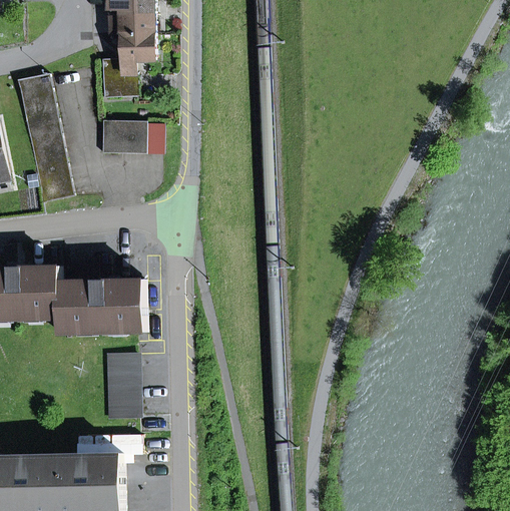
[(120,8),(120,13),(154,13),(154,0),(111,0),(111,8),(120,8)]
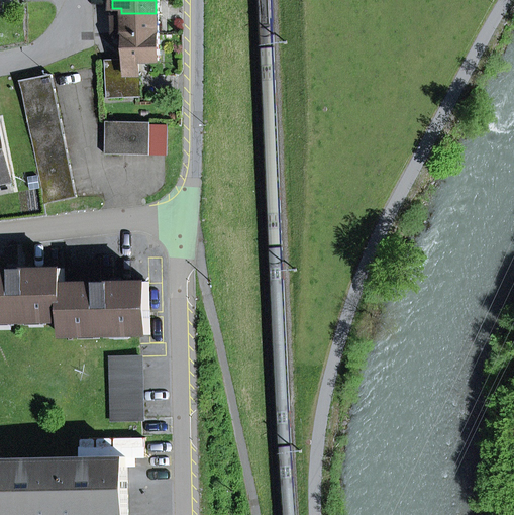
[(122,33),(122,35),(157,33),(156,13),(121,13),(121,15),(111,16),(112,33),(122,33)]
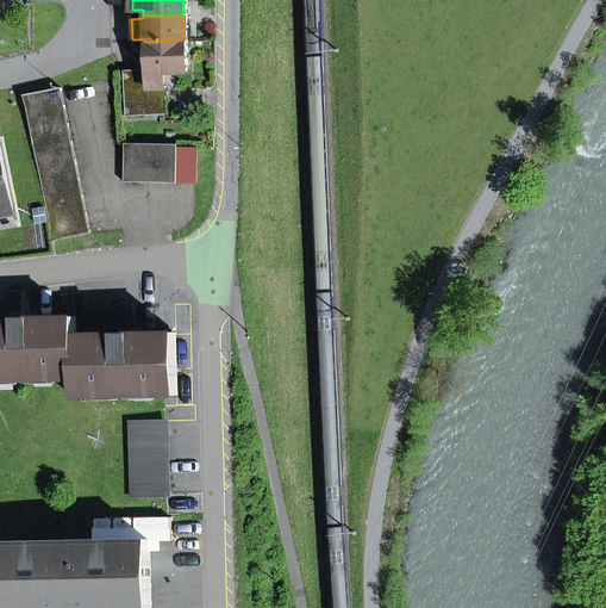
[(162,70),(185,70),(185,39),(144,42),(145,70),(122,72),(124,113),(147,112),(145,90),(163,90),(162,70)]
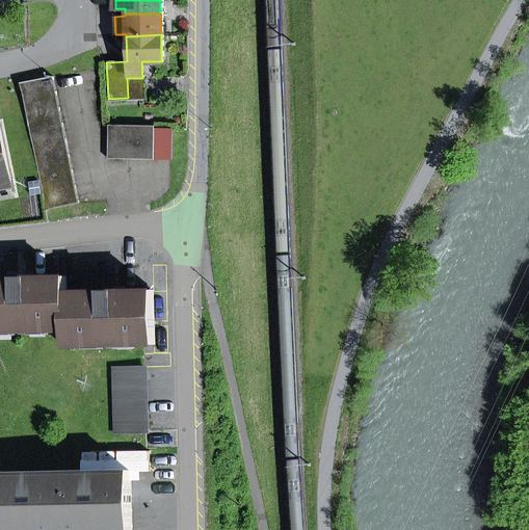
[(51,75),(18,82),(21,99),(54,91),(51,75)]
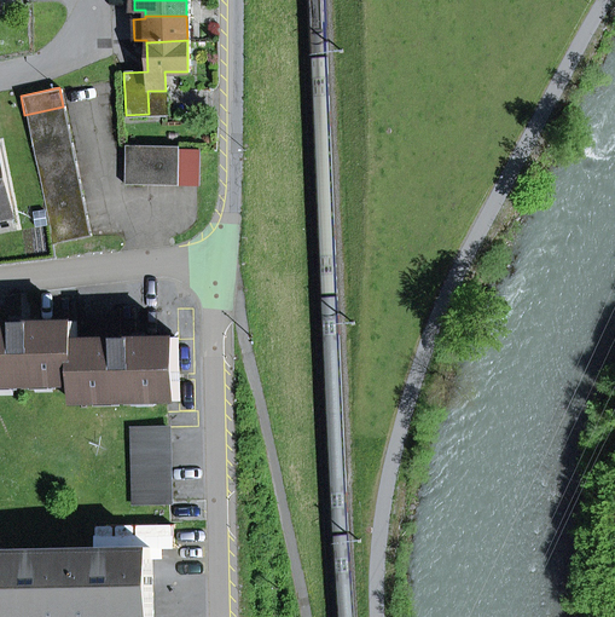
[(149,114),(167,113),(166,91),(148,91),(149,114)]
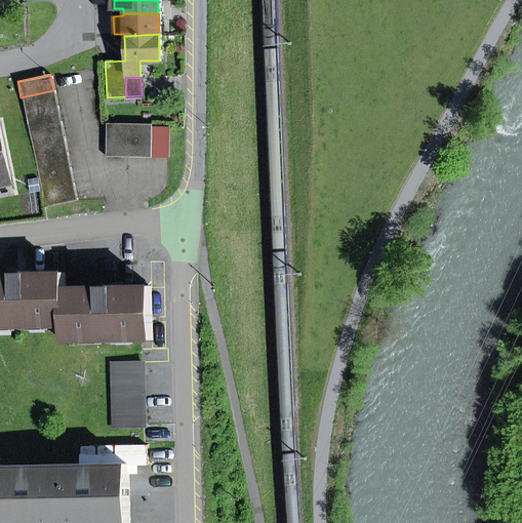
[(53,90),(21,97),(24,113),(56,106),(53,90)]
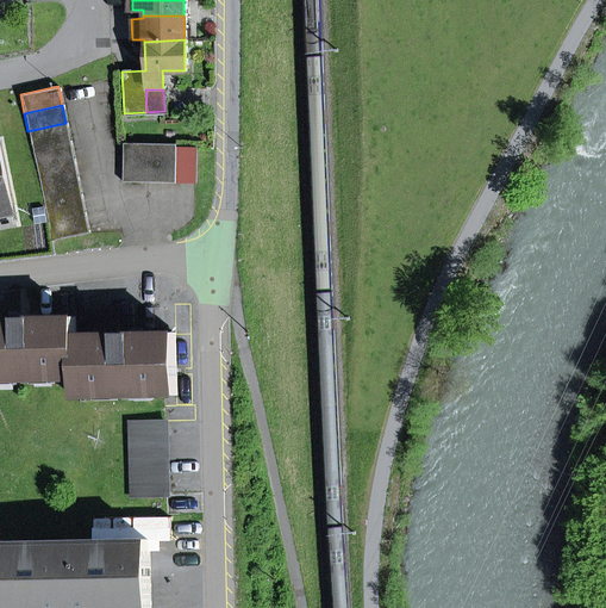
[(66,123),(27,131),(31,149),(69,141),(66,123)]
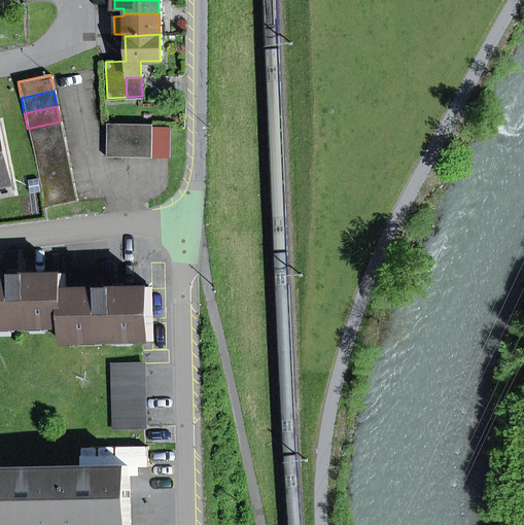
[(60,121),(27,129),(30,144),(63,137),(60,121)]
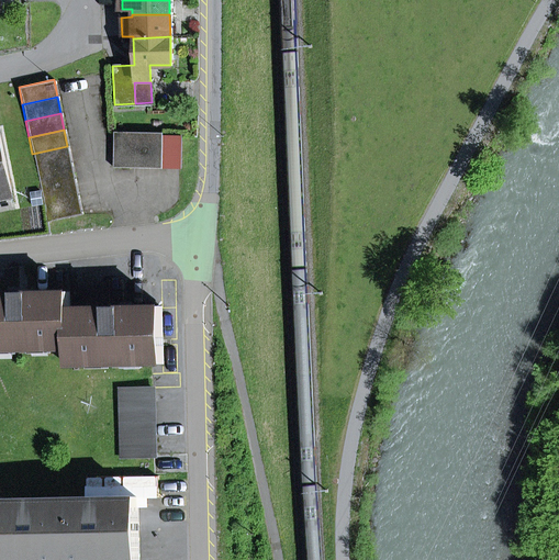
[(129,167),(129,131),(112,131),(112,166),(129,167)]
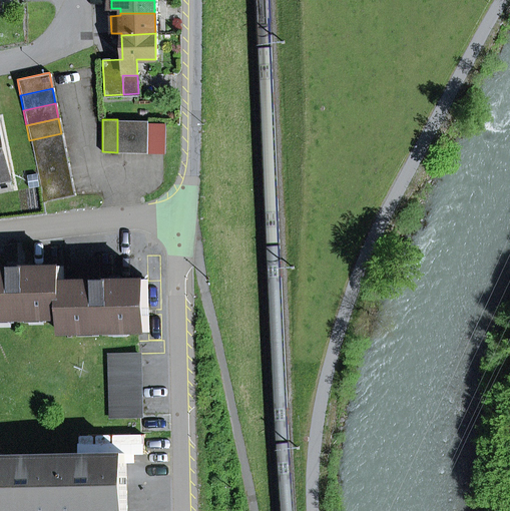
[(131,152),(131,119),(117,119),(117,152),(131,152)]
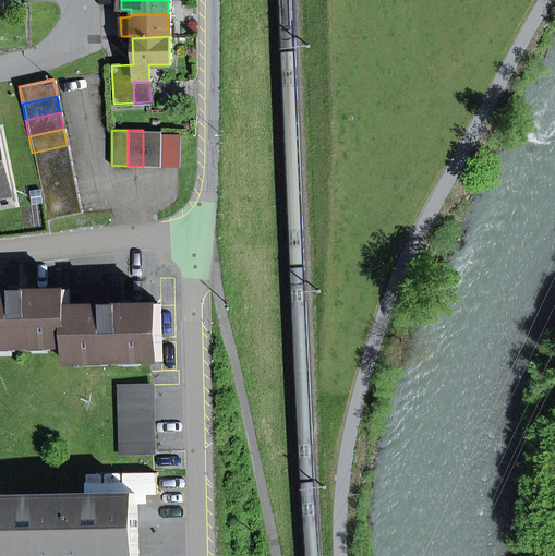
[(159,133),(159,131),(143,130),(143,166),(159,166),(159,133)]
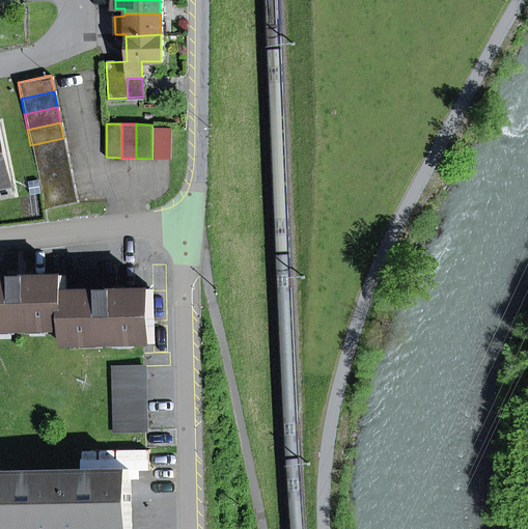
[(151,158),(168,159),(169,128),(151,127),(151,158)]
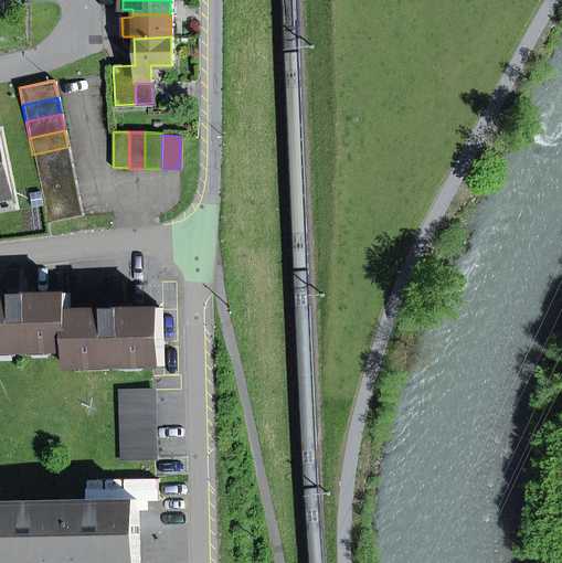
[(67,147),(32,155),(35,171),(71,163),(67,147)]
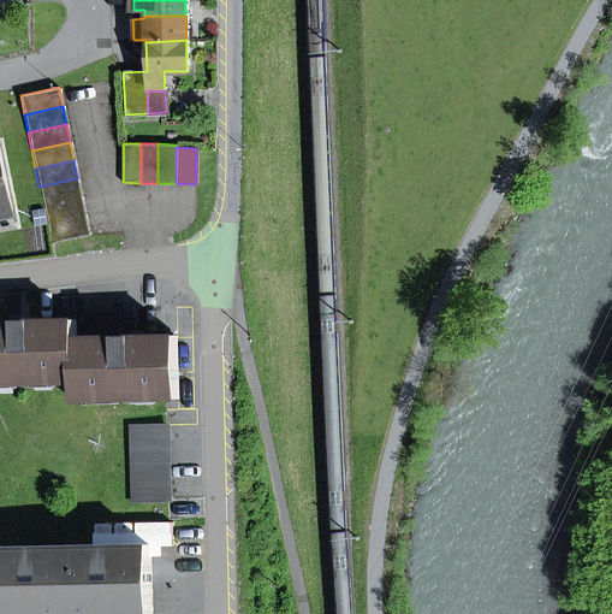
[(0,211),(10,210),(0,163),(0,211)]
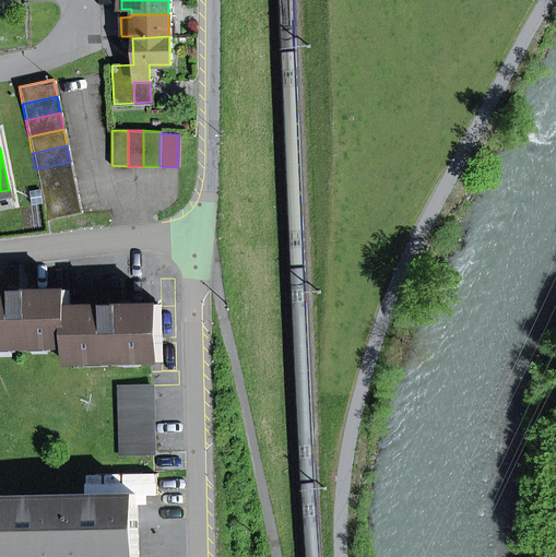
[(70,162),(35,169),(38,185),(73,178),(70,162)]
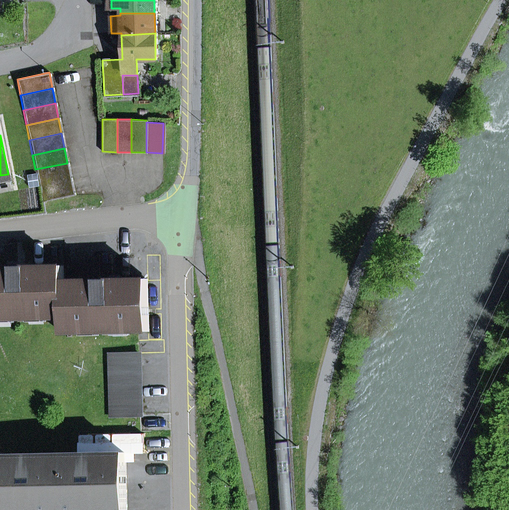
[(67,163),(35,169),(38,184),(70,178),(67,163)]
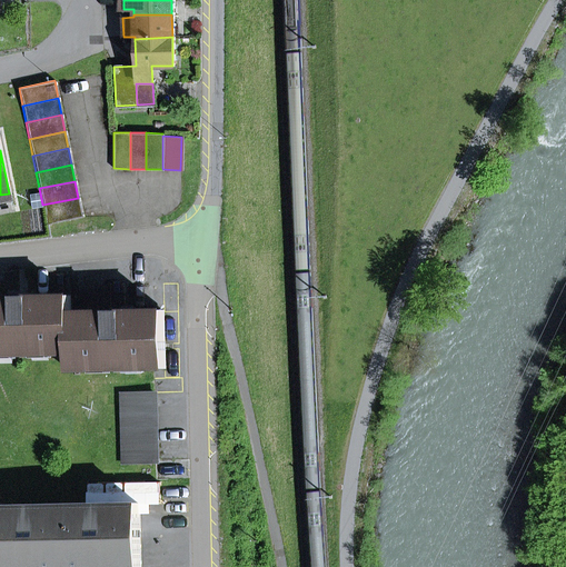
[(42,205),(46,222),(81,216),(78,198),(42,205)]
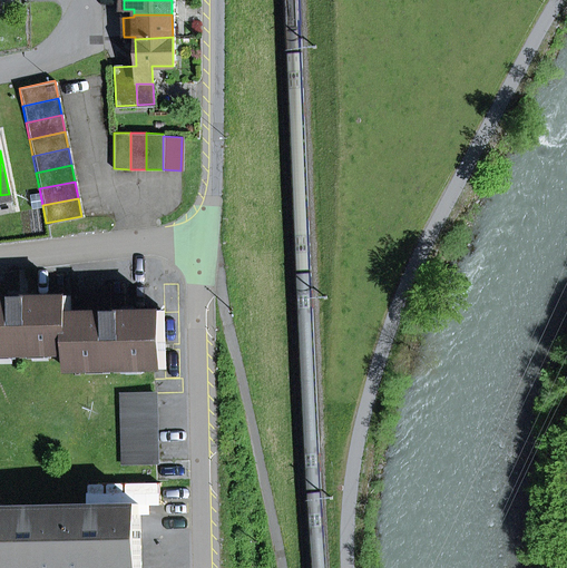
[(68,313),(69,311),(69,294),(26,295),(15,296),(0,295),(0,351),(13,351),(13,354),(30,354),(29,350),(48,350),(48,354),(66,353),(67,352),(68,352),(67,313),(68,313)]
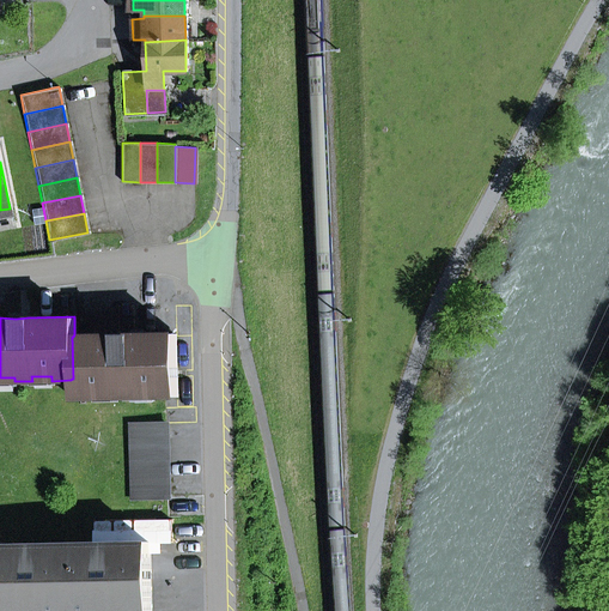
[(176,395),(175,333),(141,333),(129,333),(74,334),(73,337),(72,337),(73,379),(72,379),(71,380),(72,398),(96,398),(95,393),(115,393),(115,397),(133,397),(133,393),(152,392),(152,397),(176,395)]
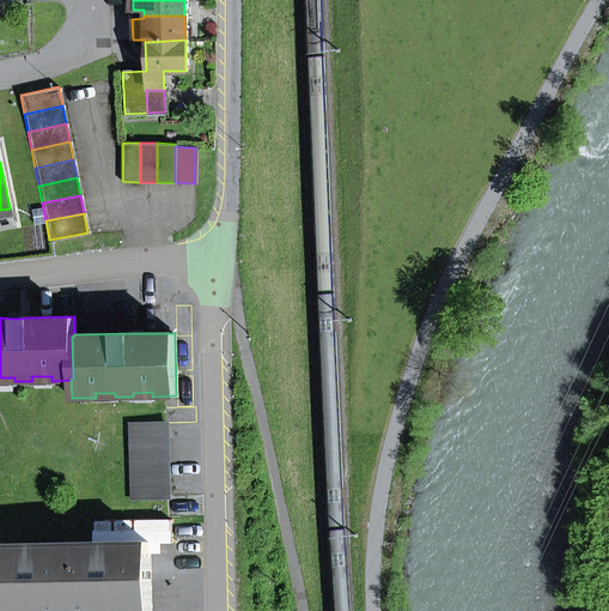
[(129,498),(165,497),(164,422),(128,422),(129,498)]
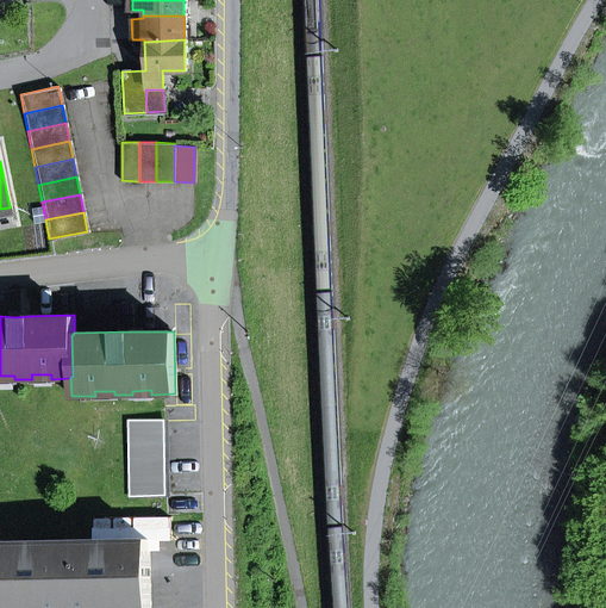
[(0,607),(148,607),(148,538),(0,540),(0,607)]
